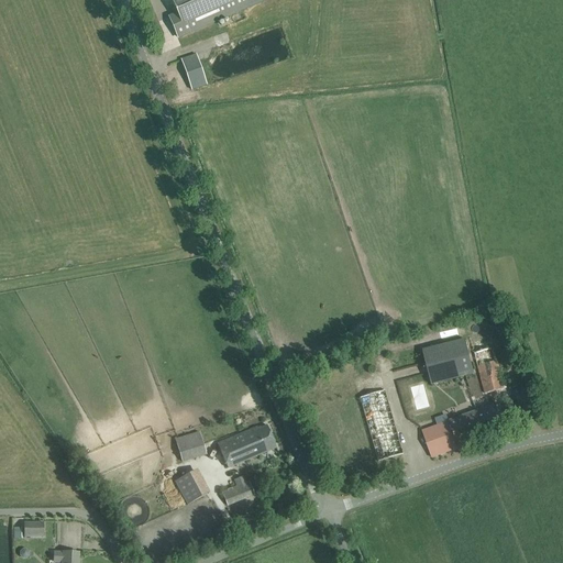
[(262,0),(170,0),(177,13),(168,18),(177,37),(262,0)]
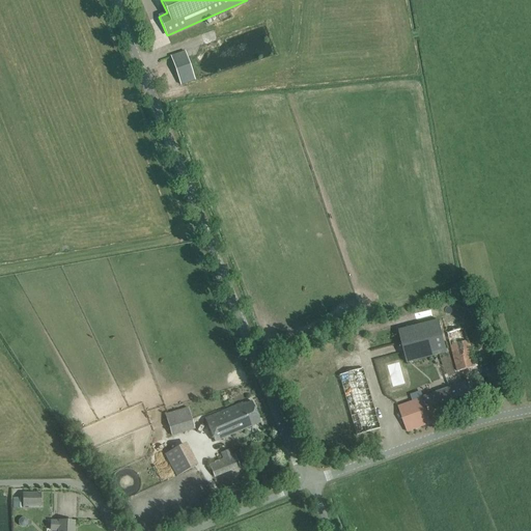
[(180,53),(170,56),(180,84),(194,80),(185,52),(180,53)]
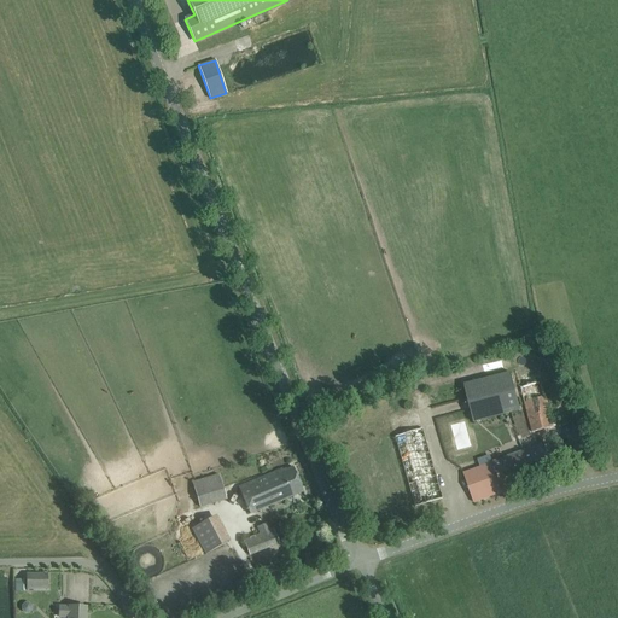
[(511,378),(483,385),(465,389),(473,423),(491,418),(519,410),(511,378)]
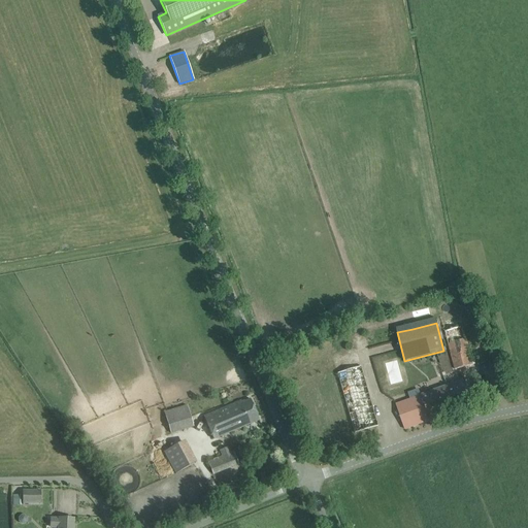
[(455,369),(472,365),(463,327),(444,331),(455,369)]
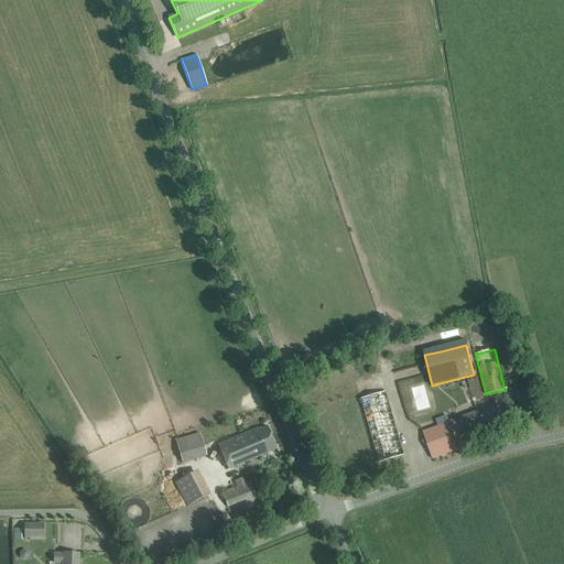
[(386,391),(371,396),(360,399),(378,463),(403,455),(386,391)]
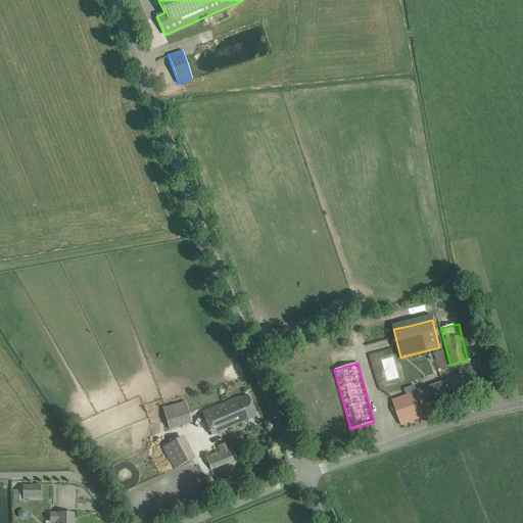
[(466,396),(462,387),(459,377),(442,383),(392,400),(400,425),(452,408),(449,402),(466,396)]
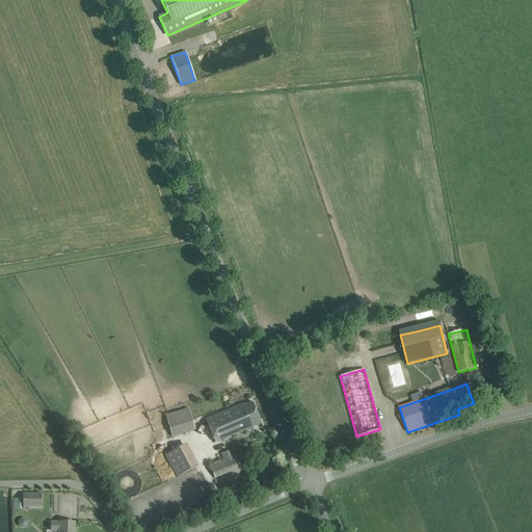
[(243,404),(233,407),(206,420),(215,443),(261,423),(253,402),(243,405),(243,404)]
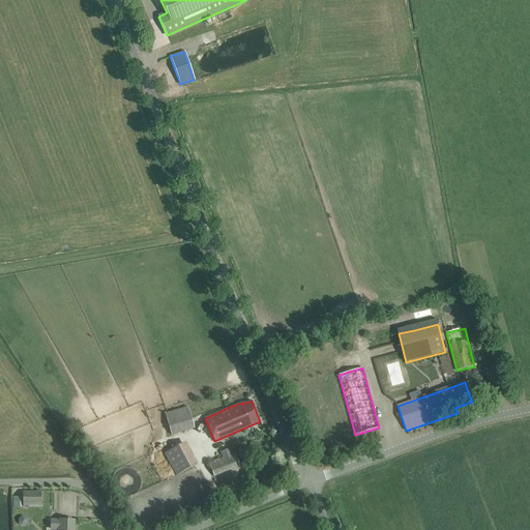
[(187,408),(165,414),(171,435),(194,429),(187,408)]
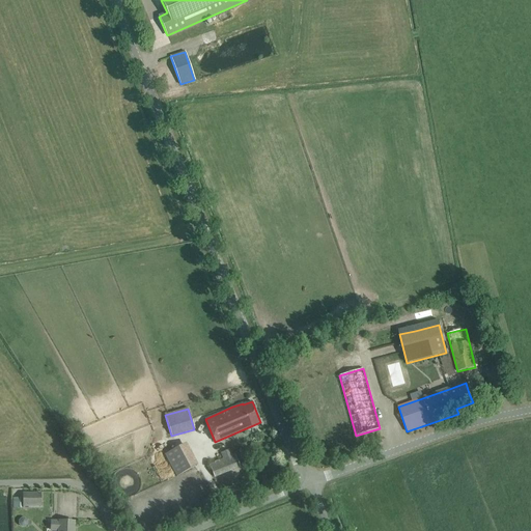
[(185,442),(164,452),(175,476),(196,466),(185,442)]
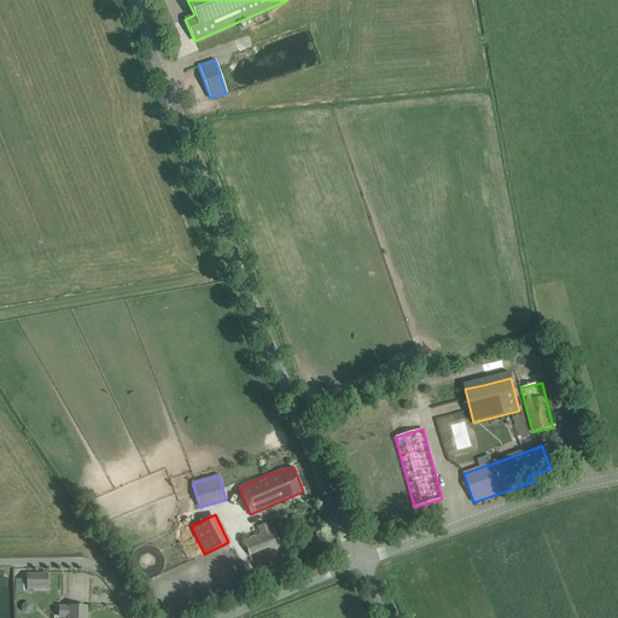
[(273,529),(244,541),(250,555),(279,543),(273,529)]
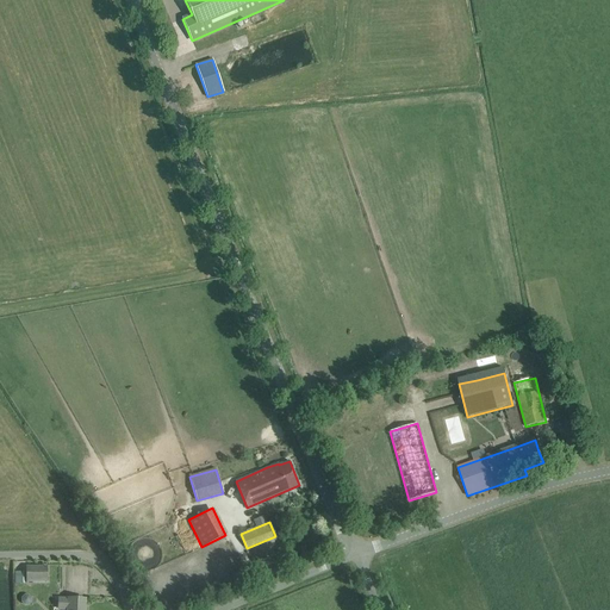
[(49,582),(49,567),(27,567),(27,582),(49,582)]
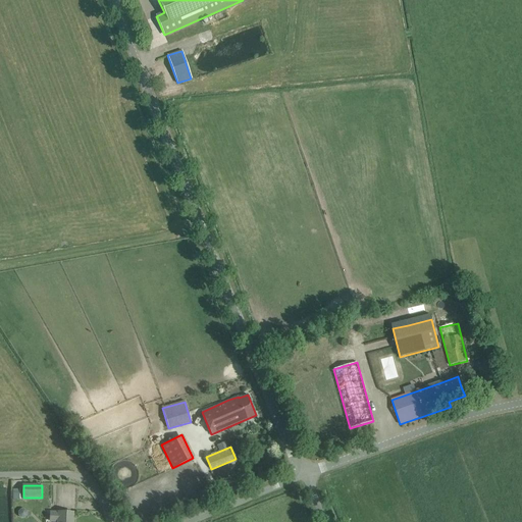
[(28,512),(24,509),(20,510),(18,512),(18,516),(21,518),(24,518),(28,516),(28,512)]
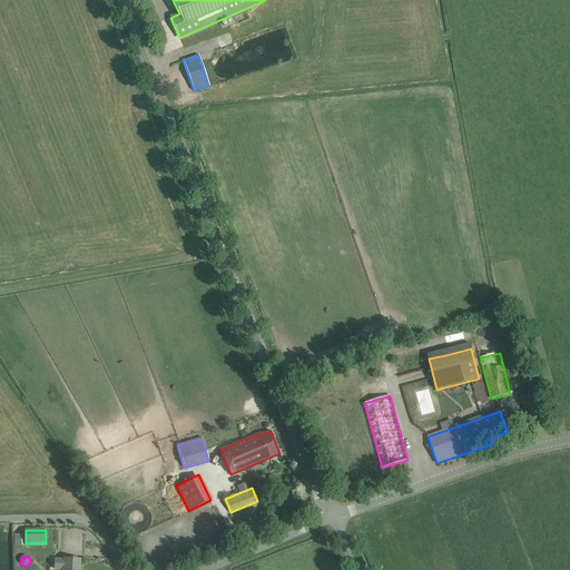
[(62,569),(78,569),(79,560),(64,560),(64,561),(55,560),(55,569),(64,569),(62,569)]
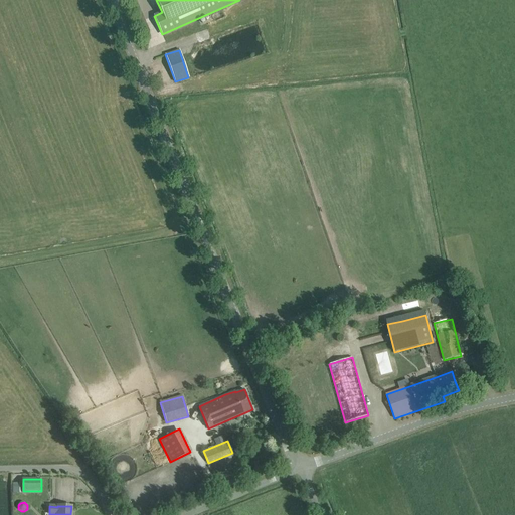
All buildings are outlined.
